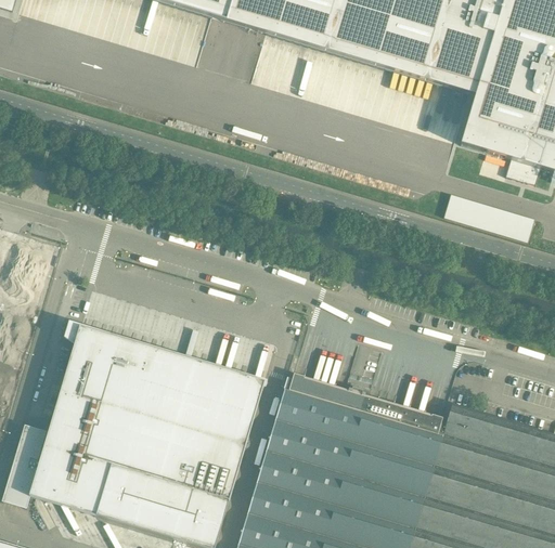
[(0,0),(0,3),(13,8),(15,0),(167,0),(475,92),(461,141),(511,156),(505,173),(534,182),(540,165),(554,169),(554,0),(0,0)]
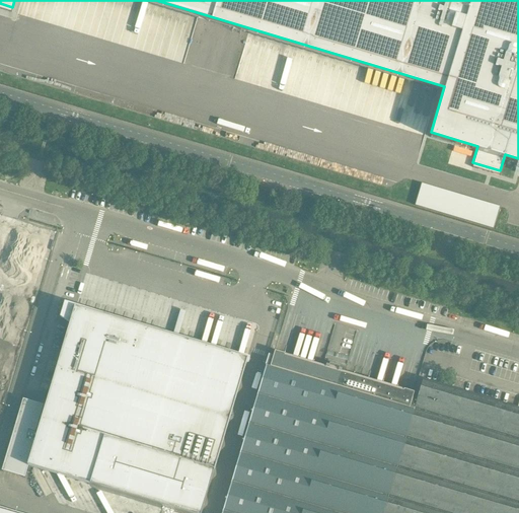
[(0,262),(0,363),(28,271),(0,262)]
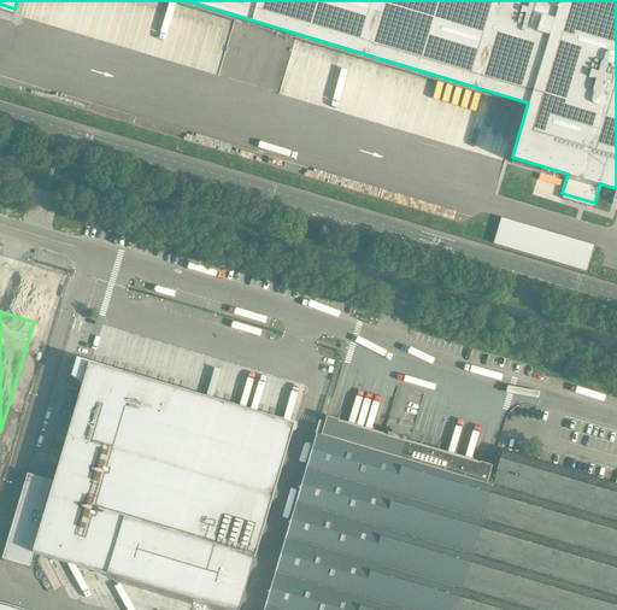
[(34,549),(106,570),(238,609),(294,421),(93,361),(89,359),(90,357),(76,353),(71,371),(84,375),(54,476),(28,468),(3,553),(29,562),(34,549)]
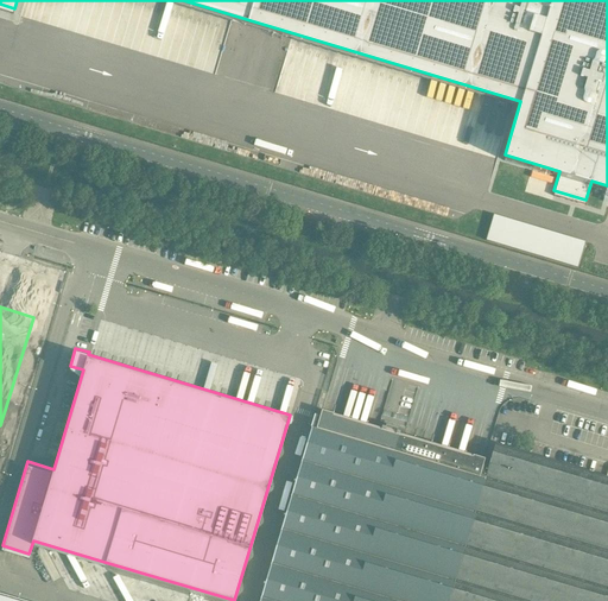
[(258,600),(448,600),(489,461),(485,460),(482,459),(483,454),(482,454),(405,430),(403,430),(378,422),(375,422),(323,406),(318,404),(258,600)]
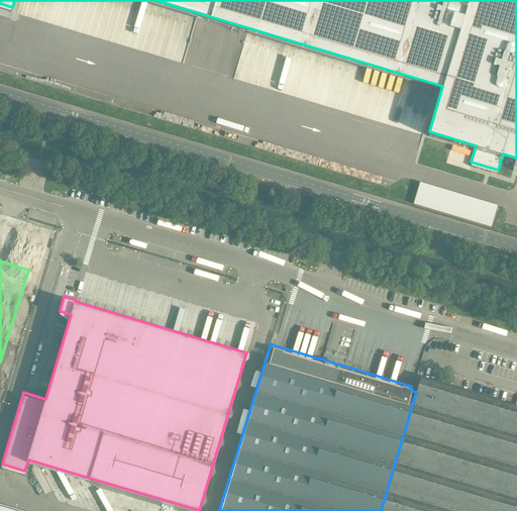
[(516,510),(516,419),(415,389),(380,510),(516,510)]
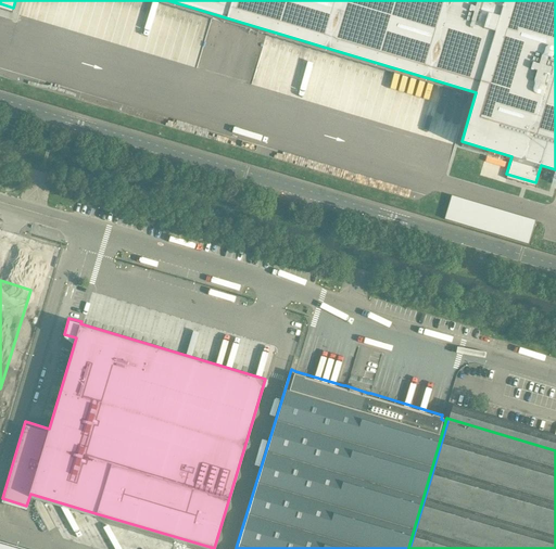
[(39,548),(0,537),(0,548),(39,548)]
